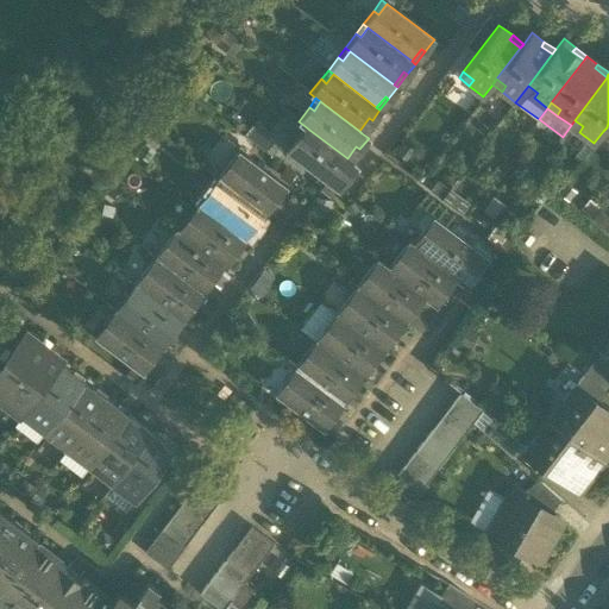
[(362,133),(372,120),(369,118),(359,131),(362,133)]
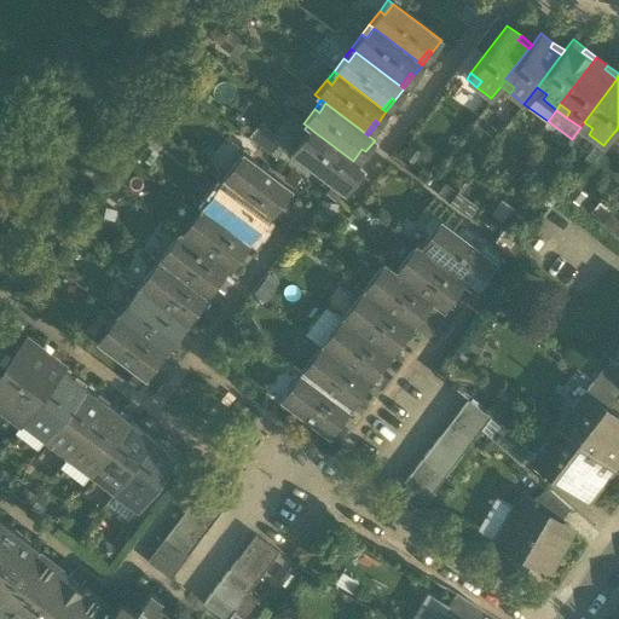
[(584,122),(580,127),(589,134),(593,128),(584,122)]
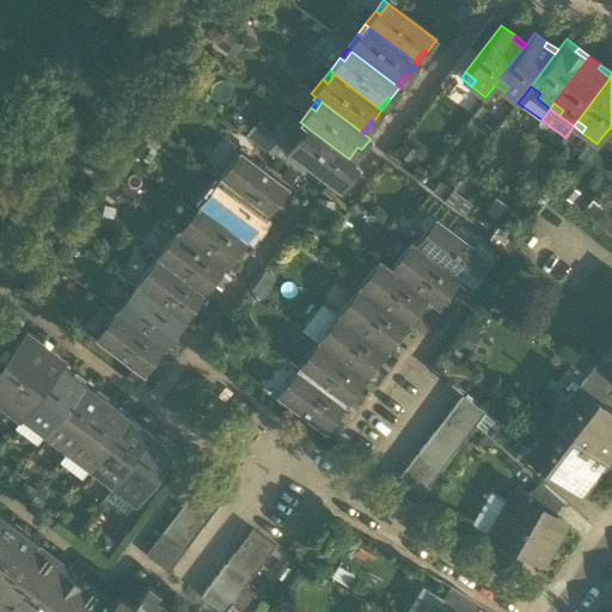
[(281,147),(252,124),(244,135),(273,157),(281,147)]
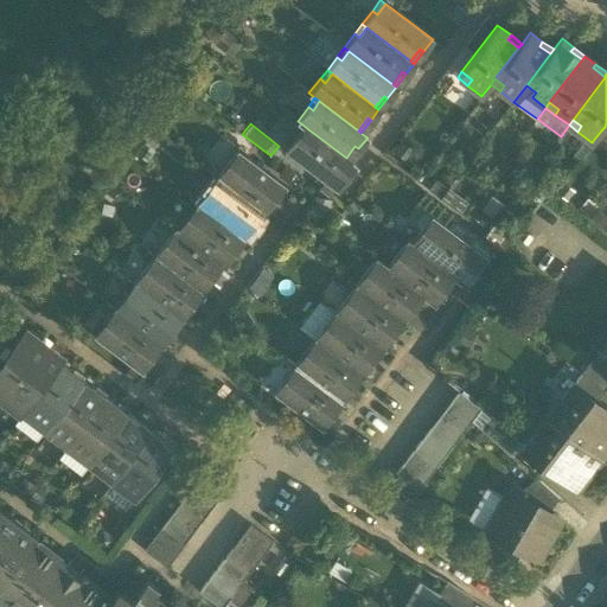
[(302,125),(296,134),(302,138),(308,129),(302,125)]
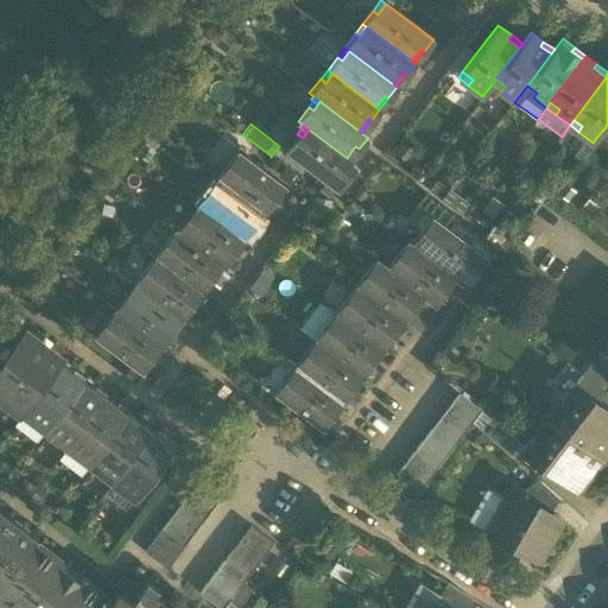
[(350,160),(347,158),(309,130),(303,138),(297,134),(286,149),(335,184),(343,173),(348,177),(356,165),(350,160)]
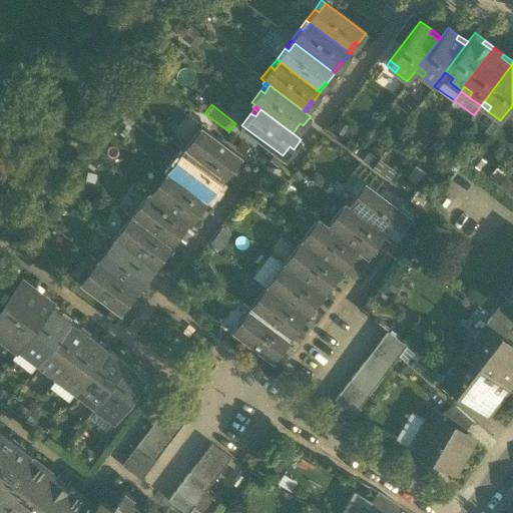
[(296,135),(303,125),(300,123),(293,133),(296,135)]
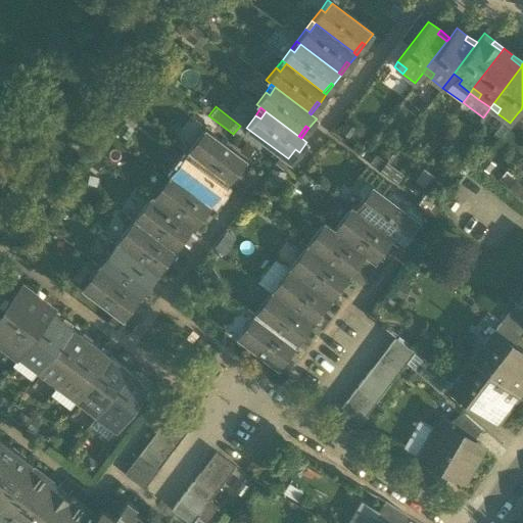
[(196,140),(187,153),(226,182),(234,171),(236,173),(245,160),(204,129),(203,131),(208,135),(201,143),(196,140)]
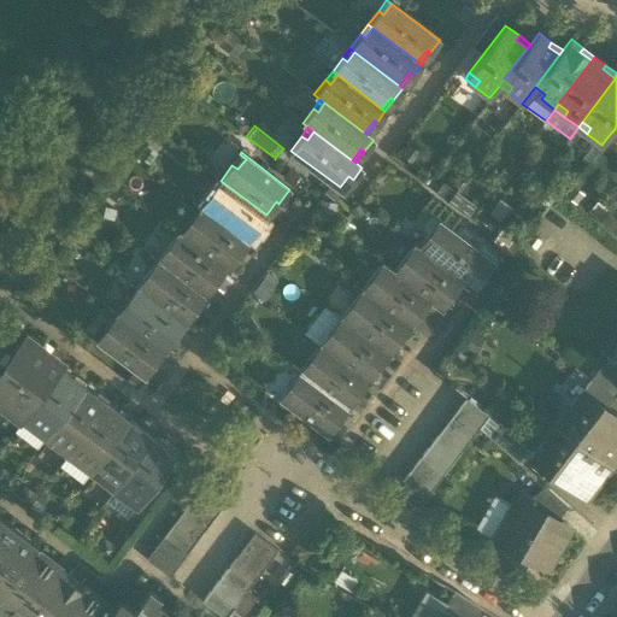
[(240,154),(231,165),(238,169),(246,159),(240,154)]
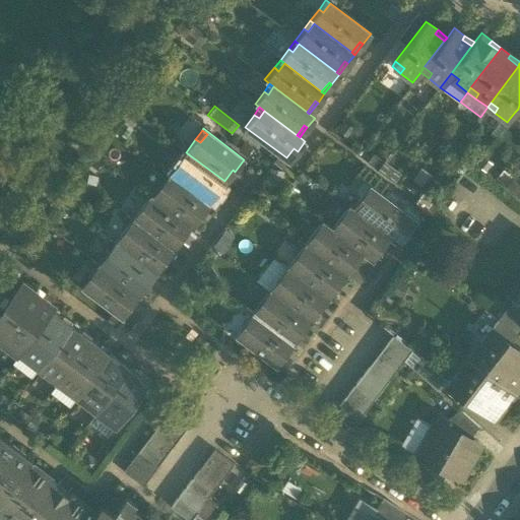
[(290,161),(298,151),(294,148),(286,157),(290,161)]
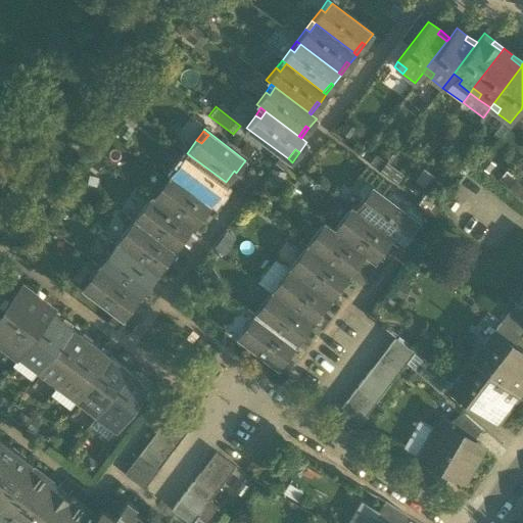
[(217,195),(226,182),(187,153),(176,168),(181,171),(175,180),(208,205),(209,206),(218,196),(217,195)]
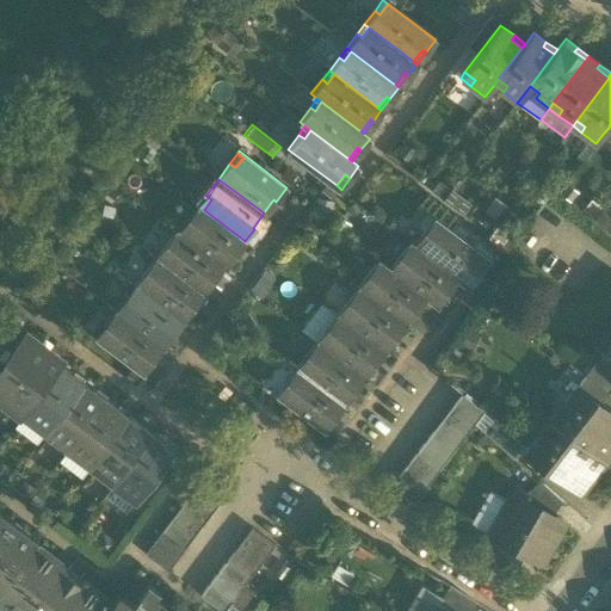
[(273,199),(264,213),(269,216),(290,189),(287,187),(276,202),(273,199)]
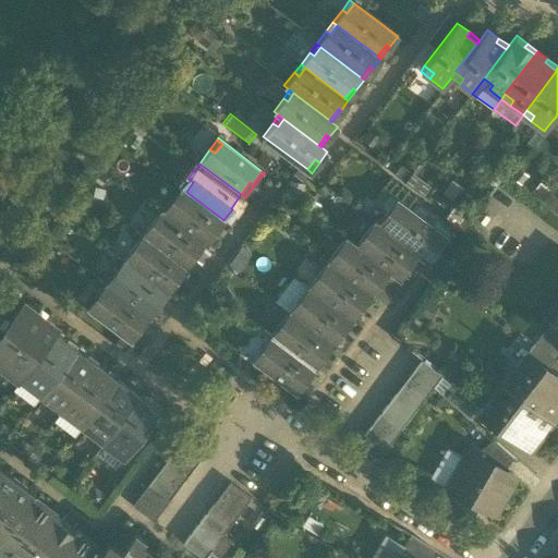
[(431,186),(412,172),(404,183),(423,197),(431,186)]
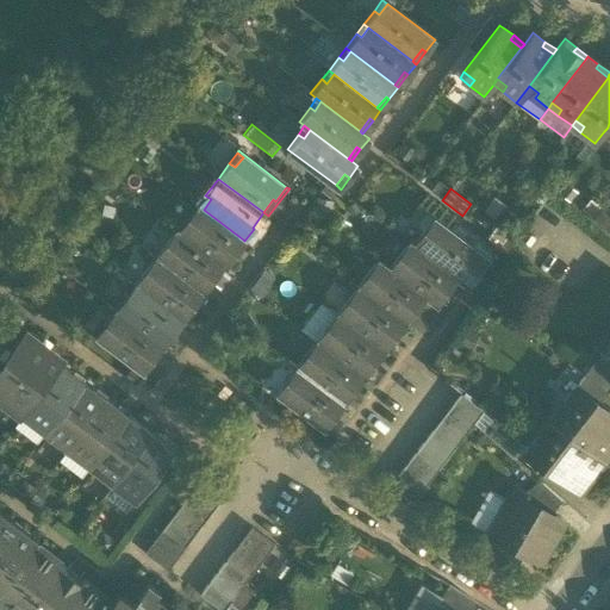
[(506,205),(492,194),(481,210),(496,221),(506,205)]
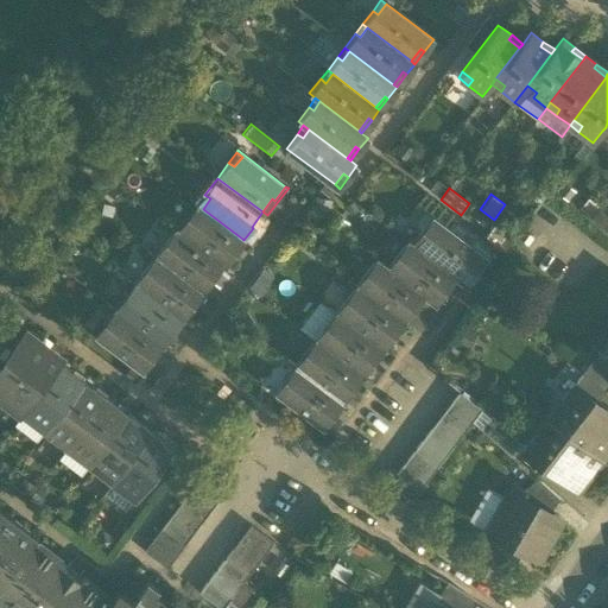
[(204,195),(197,204),(203,209),(210,198),(204,195)]
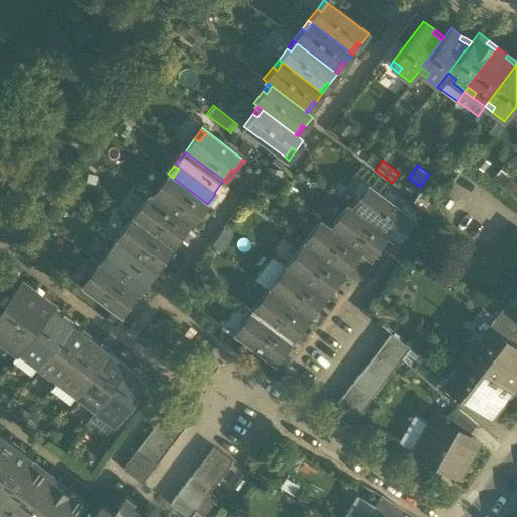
[(283,170),(269,167),(265,183),(279,185),(283,170)]
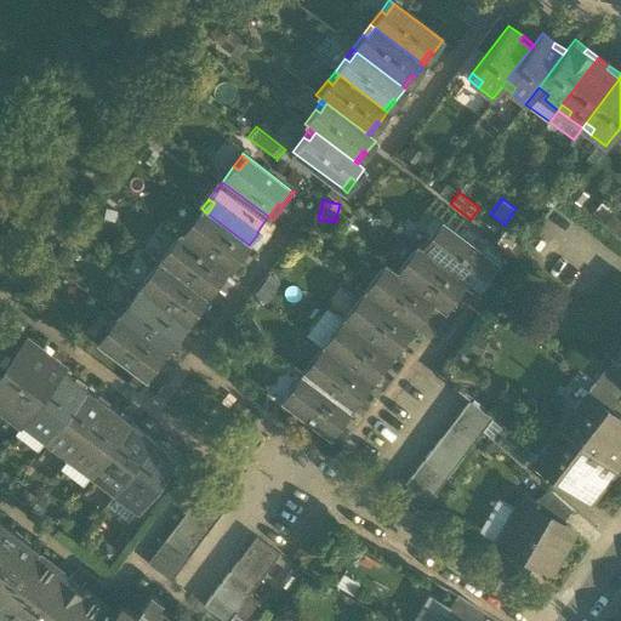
[(237,260),(248,244),(208,214),(201,209),(188,226),(195,231),(187,240),(224,269),(228,272),(237,261),(237,260)]
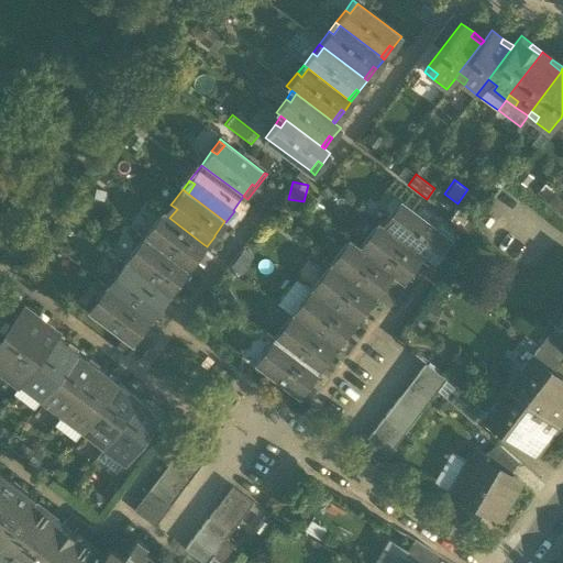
[(234,211),(225,222),(228,223),(247,199),(243,196),(233,210),(234,211)]
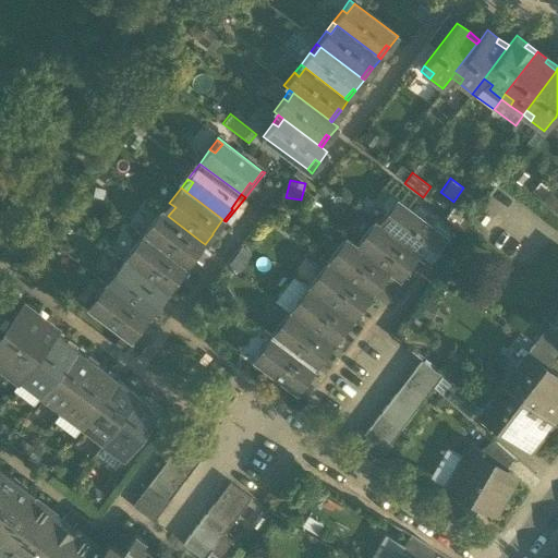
[(386,213),(377,225),(415,253),(419,256),(425,261),(434,249),(435,250),(445,237),(396,199),(392,197),(387,197),(380,205),(383,210),(386,213)]
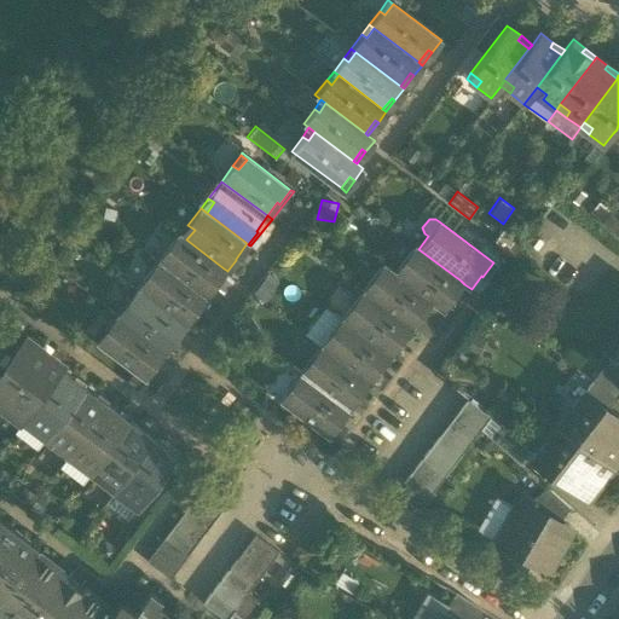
[(187,225),(180,236),(186,239),(195,230),(187,225)]
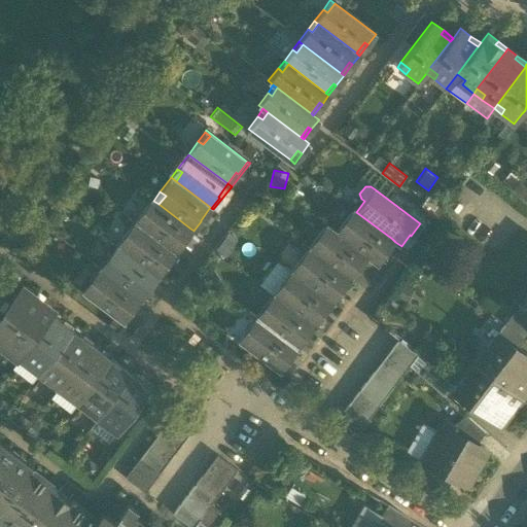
[(181,242),(190,229),(159,204),(153,201),(152,200),(141,213),(146,217),(139,226),(173,252),(175,253),(183,243),(181,242)]
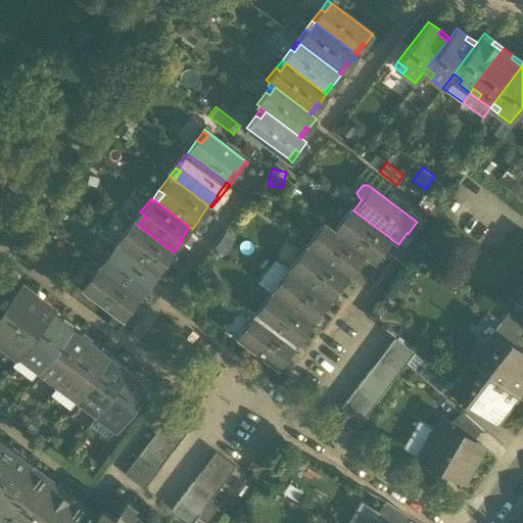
[(193,231),(211,207),(209,206),(208,205),(199,219),(199,220),(192,229),(193,231)]
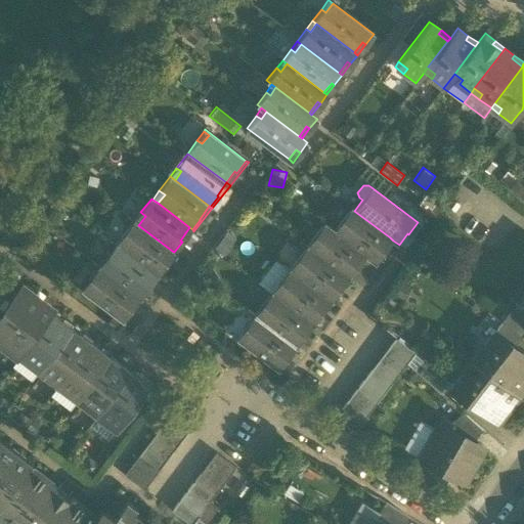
[(380,251),(390,237),(354,211),(351,208),(340,223),(346,227),(339,235),(363,254),(366,256),(374,262),(382,252),(380,251)]
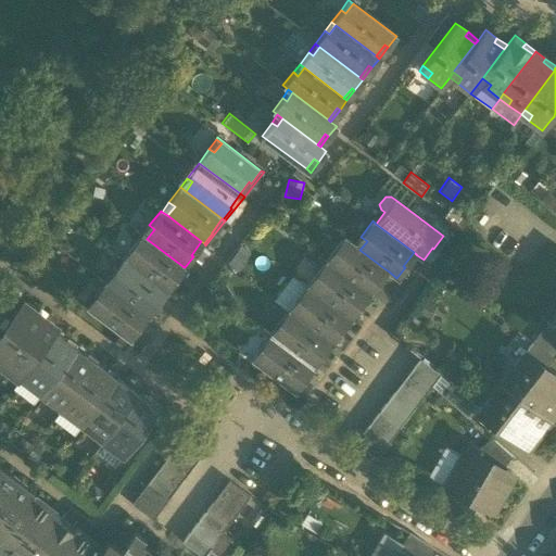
[(149,225),(142,235),(147,239),(154,229),(149,225)]
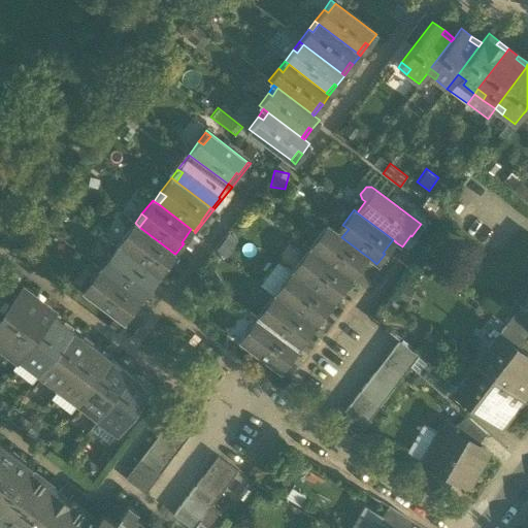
[(164,265),(173,253),(139,227),(135,223),(125,236),(129,240),(122,250),(157,275),(158,277),(166,266),(164,265)]
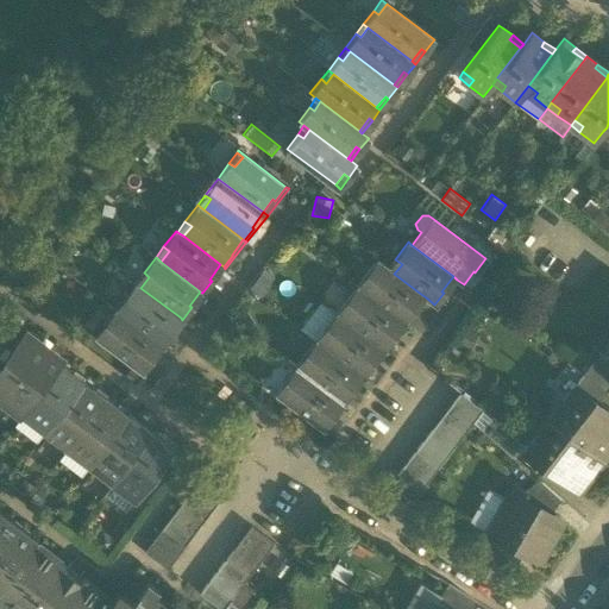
[(395,259),(388,269),(394,274),(402,264),(395,259)]
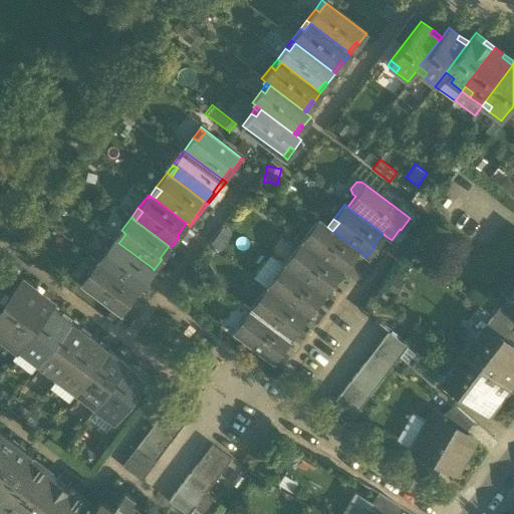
[(346,262),(356,249),(332,231),(327,227),(318,220),(307,234),(312,238),(306,246),(339,272),(340,272),(347,263),(346,262)]
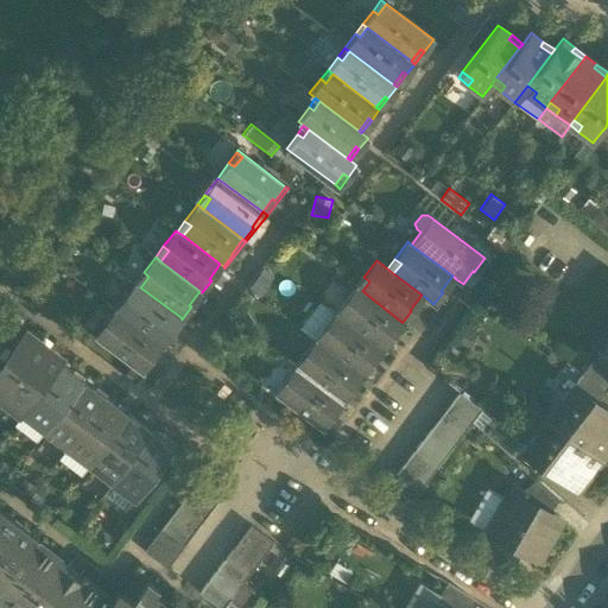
[(211,280),(202,292),(203,293),(223,266),(220,264),(209,279),(211,280)]
